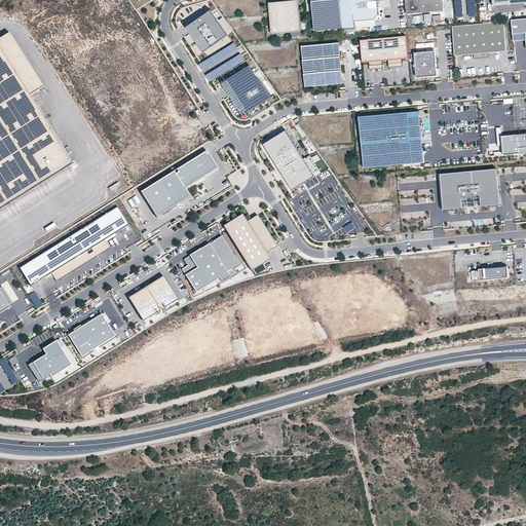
[(340,0),(343,30),(357,28),(355,22),(375,20),(380,20),(379,15),(378,0),(340,0)]
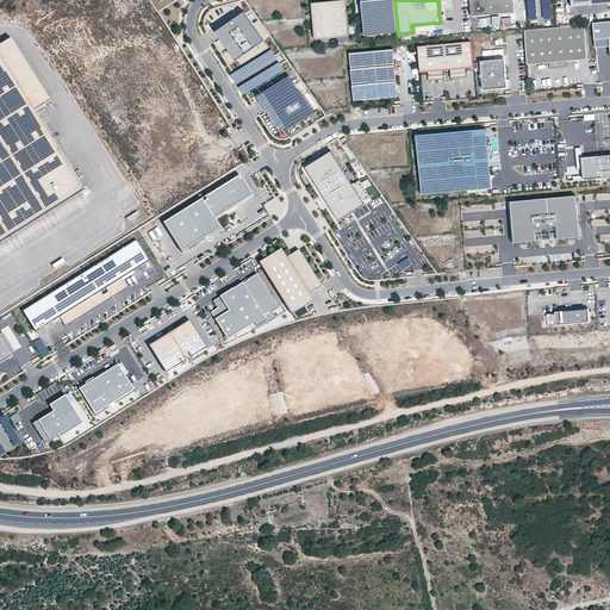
[(470,0),(472,17),(516,12),(515,0),(470,0)]
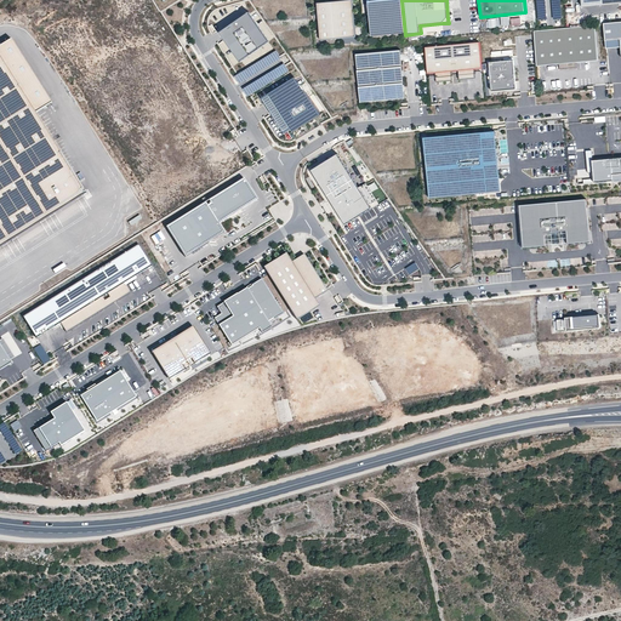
[(369,6),(371,36),(404,33),(402,3),(369,6)]
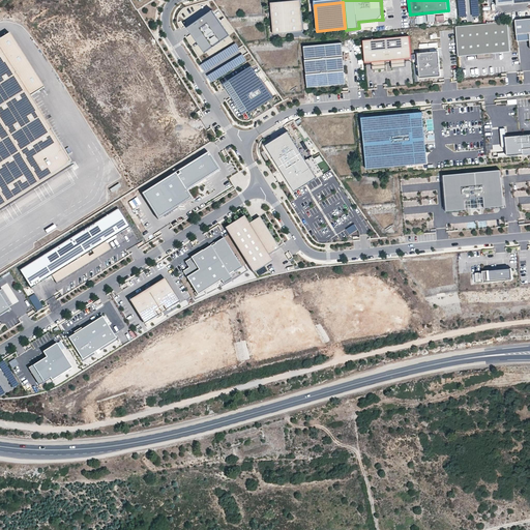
[(268,5),(270,34),(302,32),(300,3),(268,5)]
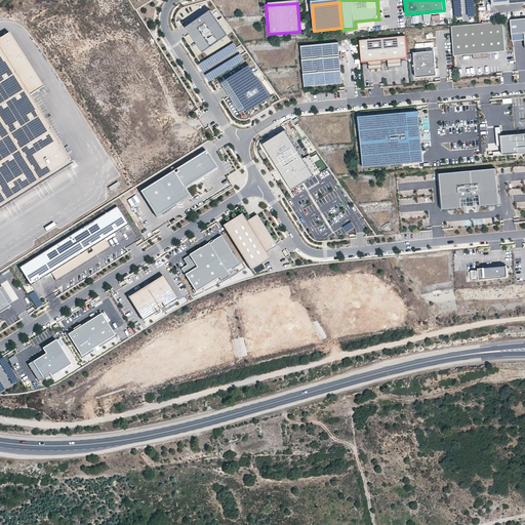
[(211,11),(187,28),(204,52),(228,35),(211,11)]
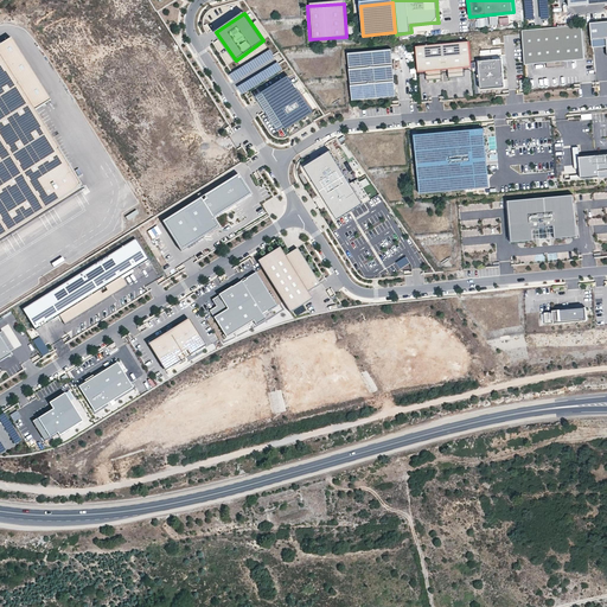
[(606,21),(590,23),(592,40),(606,38),(606,43),(606,21)]
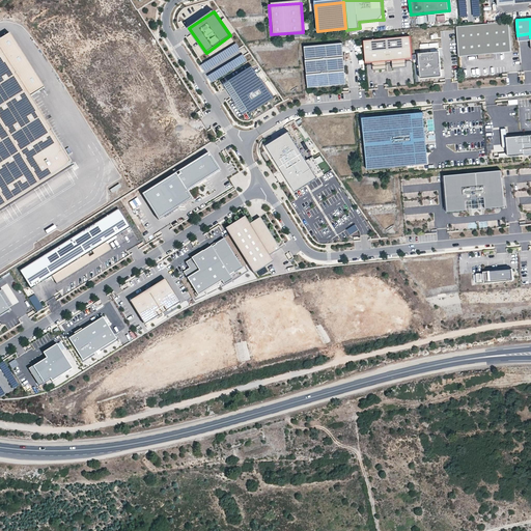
[(462,25),(456,26),(459,56),(478,54),(478,59),(493,57),(493,53),(511,51),(508,21),(480,23),(471,24),(462,25)]
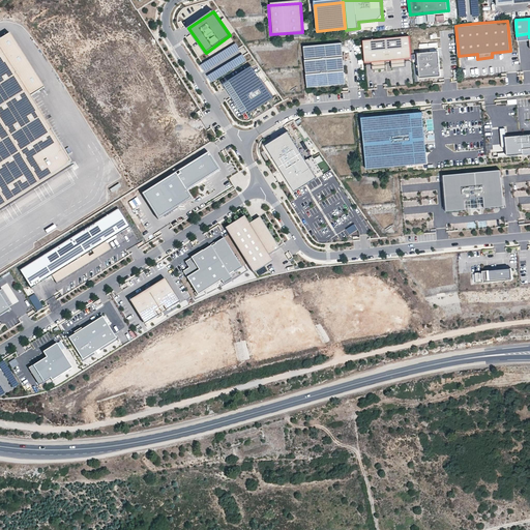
[(9,32),(0,37),(0,212),(76,165),(32,96),(45,88),(9,32)]
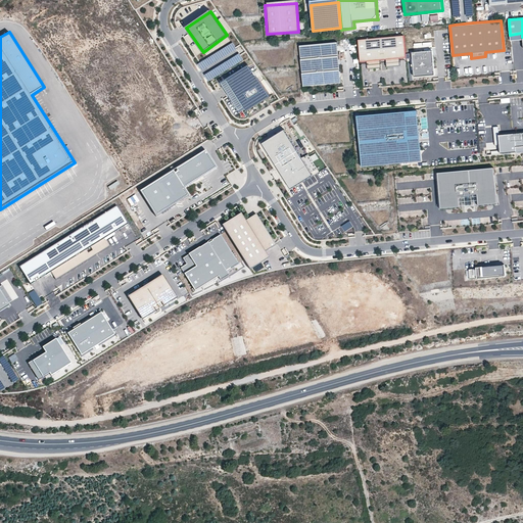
[(407,33),(363,38),(365,58),(409,53),(407,33)]
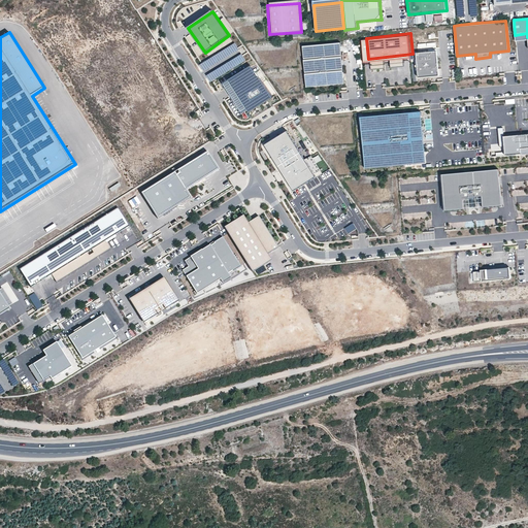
[(203,71),(238,48),(234,42),(199,64),(203,71)]
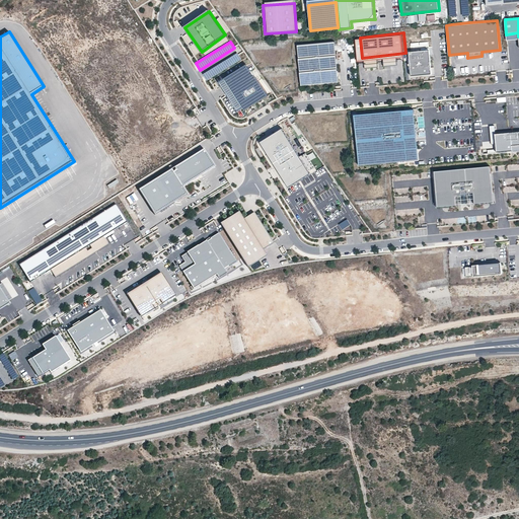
[(330,81),(330,83),(339,82),(335,42),(298,45),(301,86),(304,85),(304,84),(330,81)]
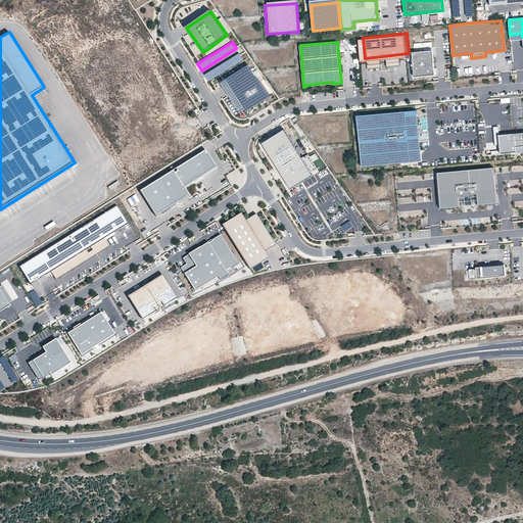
[(415,78),(435,76),(434,68),(432,51),(412,53),(415,78)]
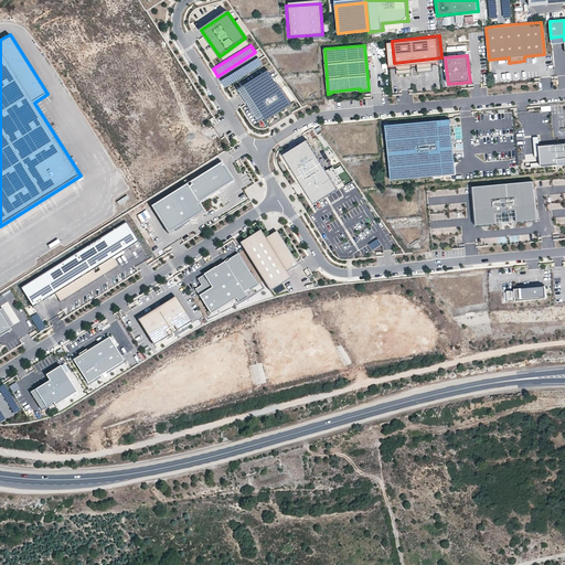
[(224,87),(263,64),(258,56),(220,81),(224,87)]
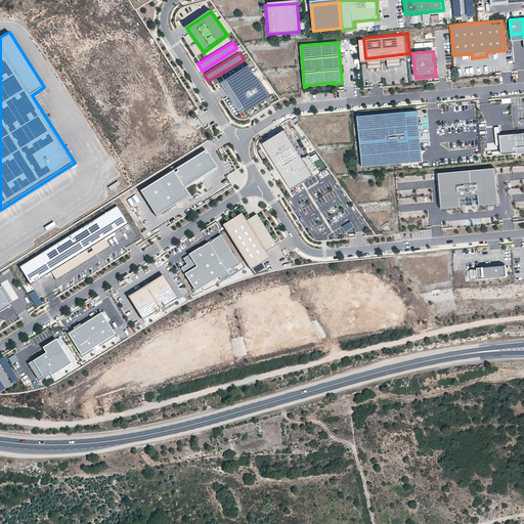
[(237,81),(252,72),(247,63),(220,82),(229,95),(242,87),(237,81)]
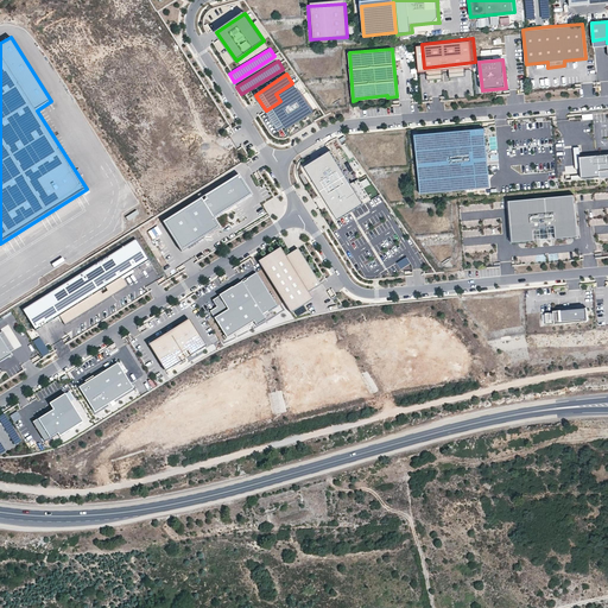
[(266,111),(278,132),(314,112),(292,83),(276,94),(280,101),(266,111)]
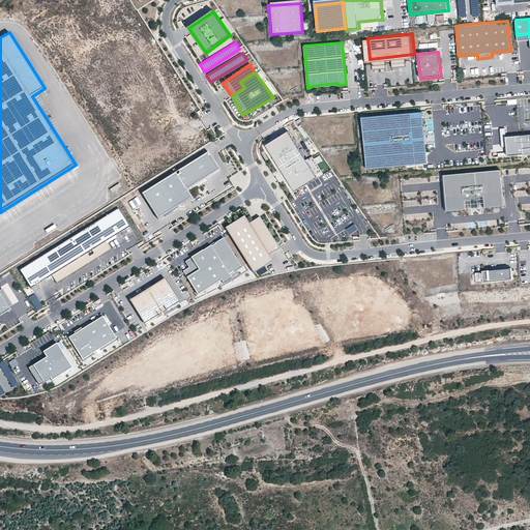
[(423,113),(362,119),(366,170),(403,167),(402,155),(424,153),(420,116),(423,116),(423,113)]
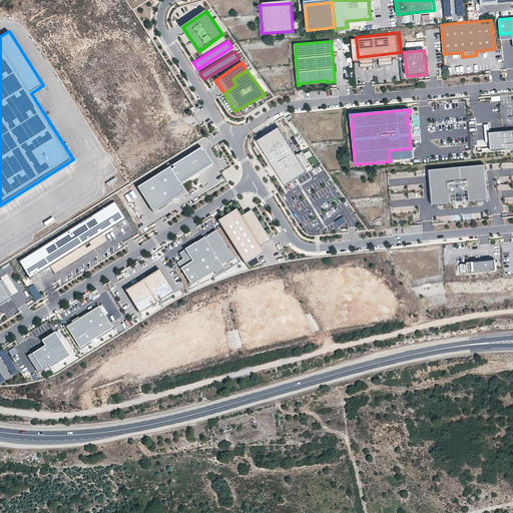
[(306,170),(278,127),(257,141),(284,184),(306,170)]
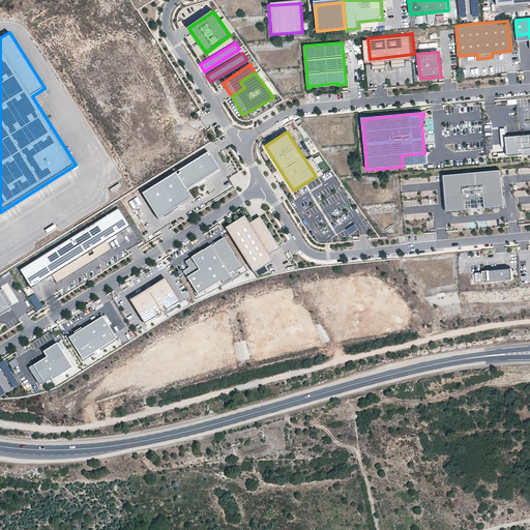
[(529,154),(529,136),(506,139),(506,148),(507,157),(529,154)]
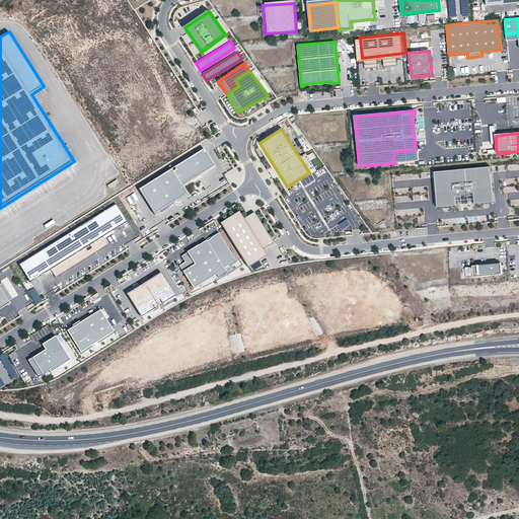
[(139,190),(155,215),(188,195),(182,187),(215,166),(204,149),(139,190)]
